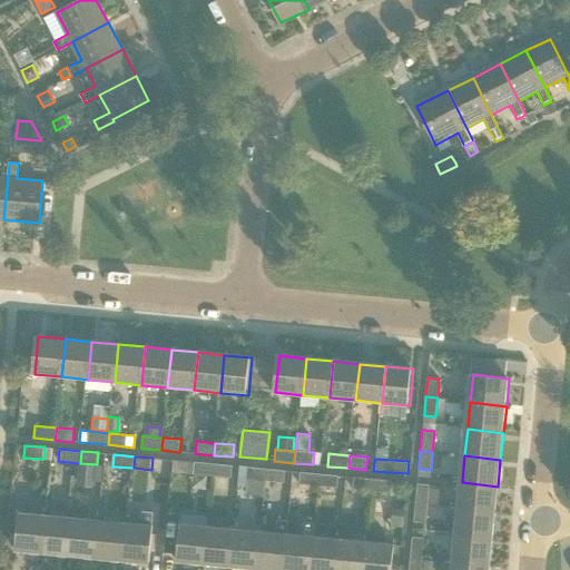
[(174,460),(173,472),(188,473),(189,461),(174,460)]
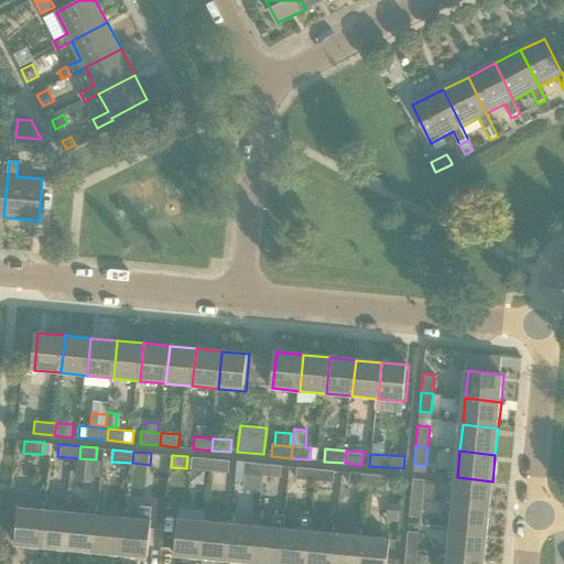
[(191,469),(212,470),(213,458),(192,457),(191,469)]
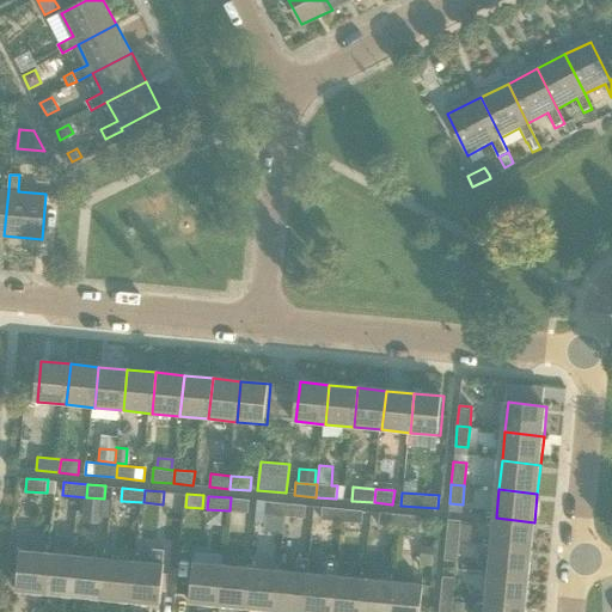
[(86,497),(85,516),(102,518),(104,499),(86,497)]
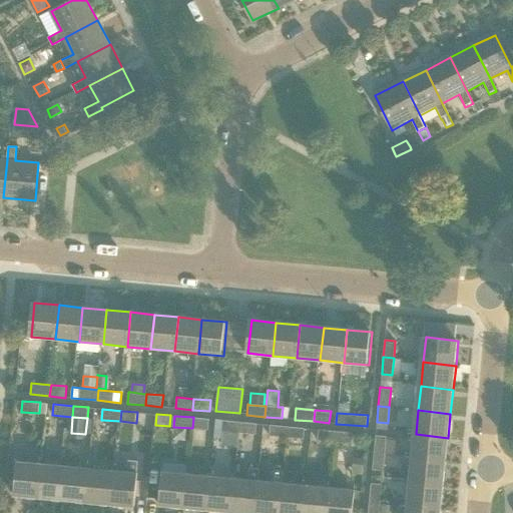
[(193,417),(192,428),(208,430),(209,419),(193,417)]
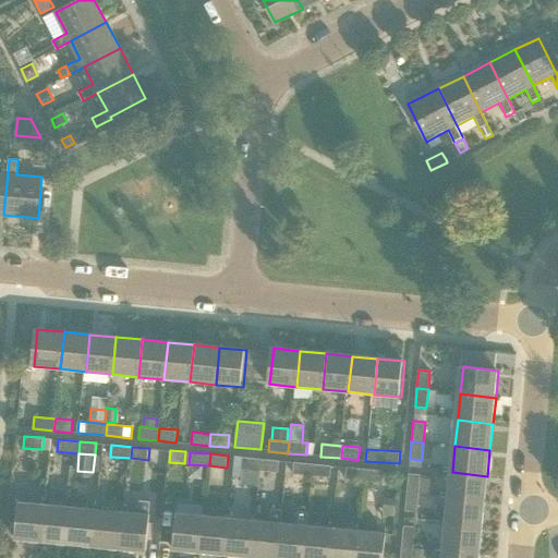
[(243,457),(241,483),(258,484),(259,471),(262,471),(263,458),(243,457)]
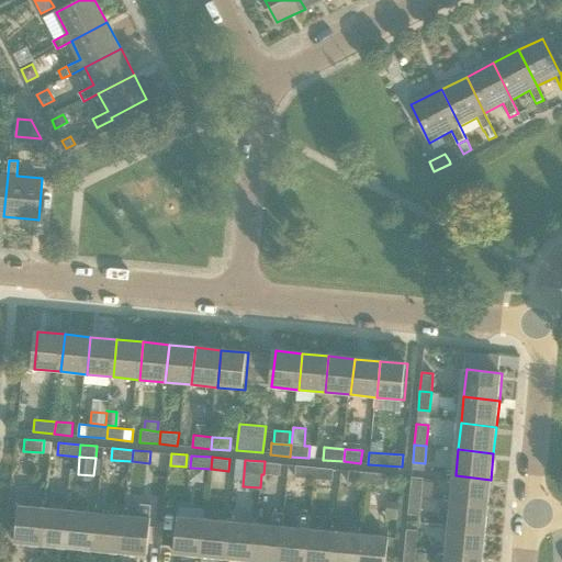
[(265,461),(263,474),(280,475),(281,463),(265,461)]
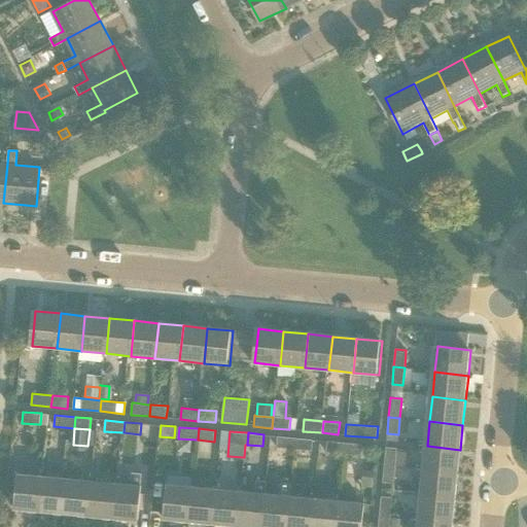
[(276,448),(296,449),(297,437),(277,436),(276,448)]
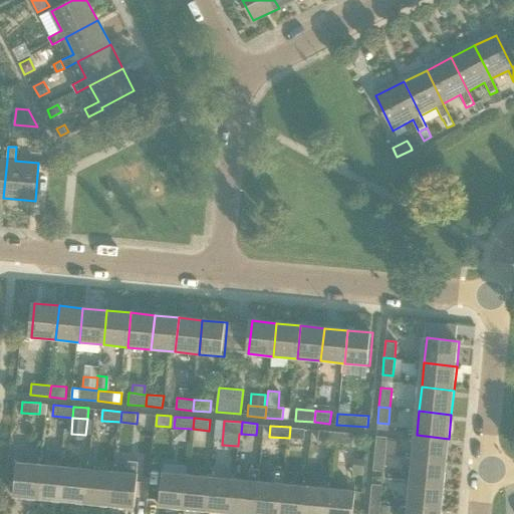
[(290,427),(289,438),(304,440),(305,429),(290,427)]
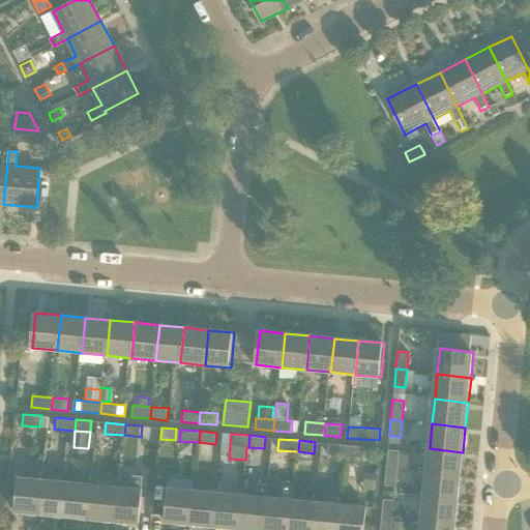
[(328,454),(347,457),(348,445),(329,443),(328,454)]
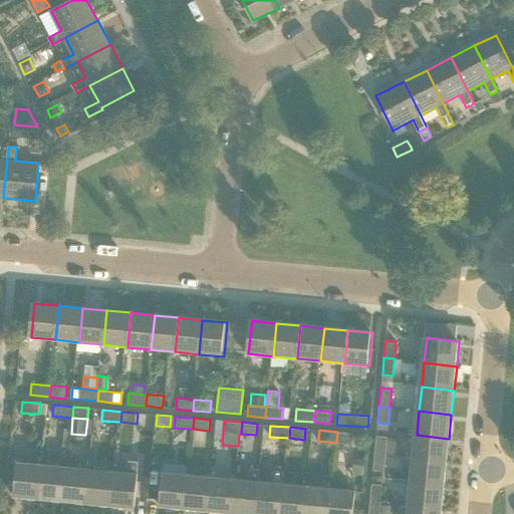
[(337,432),(336,443),(352,445),(353,434),(337,432)]
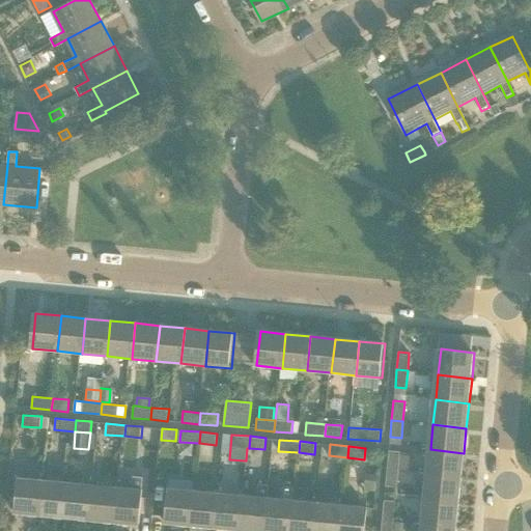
[(427,474),(460,478),(464,453),(430,449),(427,474)]
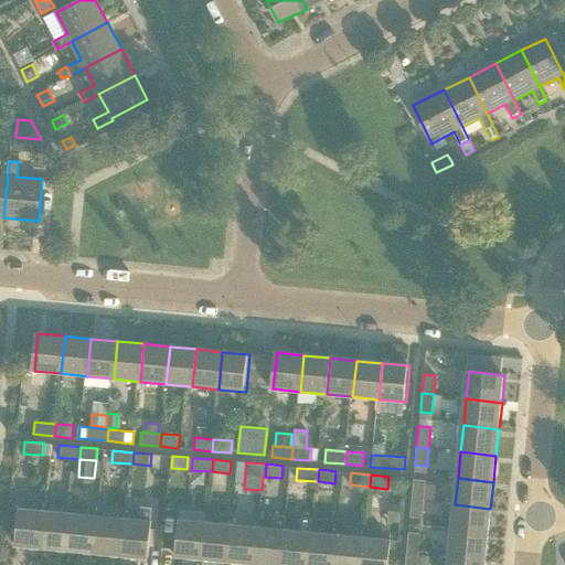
[(412,498),(424,499),(437,500),(438,484),(425,483),(425,480),(414,479),(412,498)]
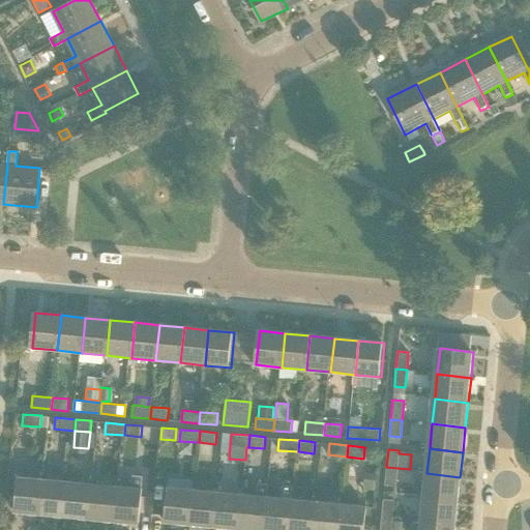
[(398,468),(386,467),(385,486),(395,487),(398,468)]
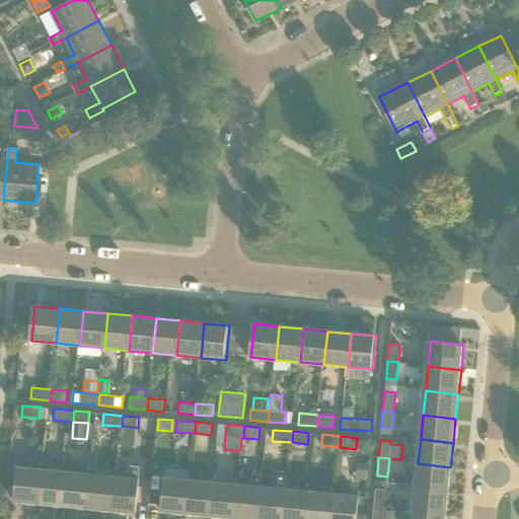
[(358,461),(356,475),(366,476),(368,462),(358,461)]
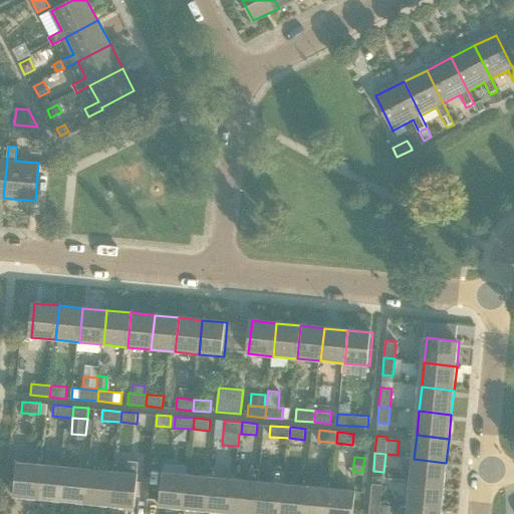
[(414,459),(411,484),(444,487),(446,463),(414,459)]
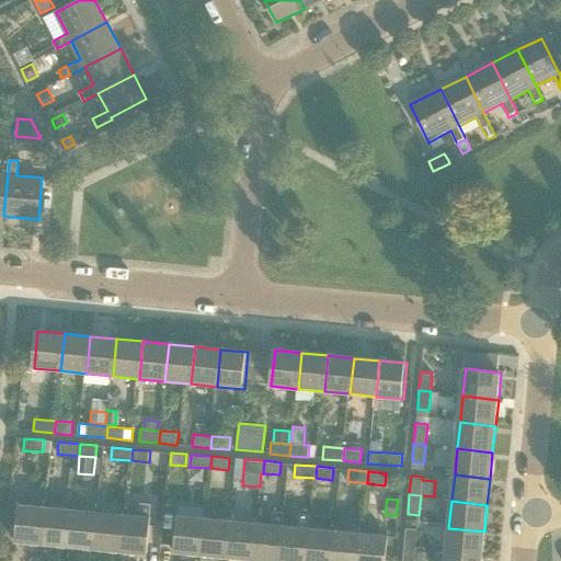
[(125,517),(121,554),(148,557),(152,521),(150,521),(151,503),(139,502),(138,518),(125,517)]
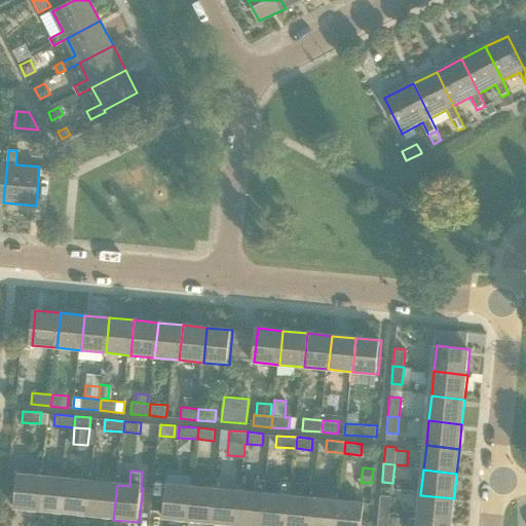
[(40,512),(44,477),(19,475),(14,509),(40,512)]
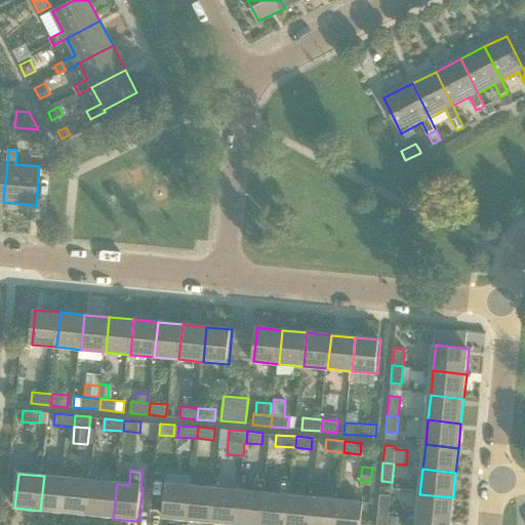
[(167,484),(164,519),(190,521),(193,487),(191,486),(192,477),(168,475),(167,484)]
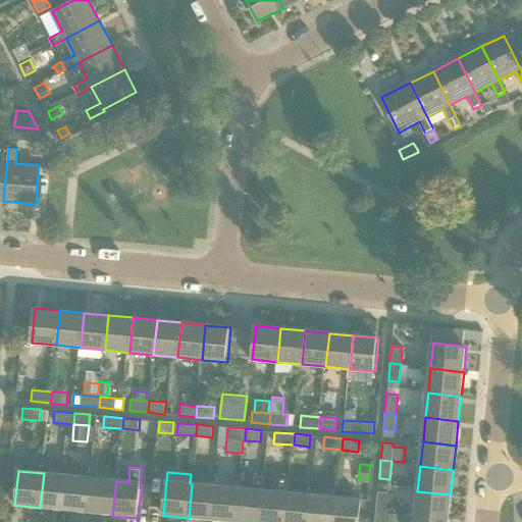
[(40,508),(64,510),(68,476),(44,473),(40,508)]
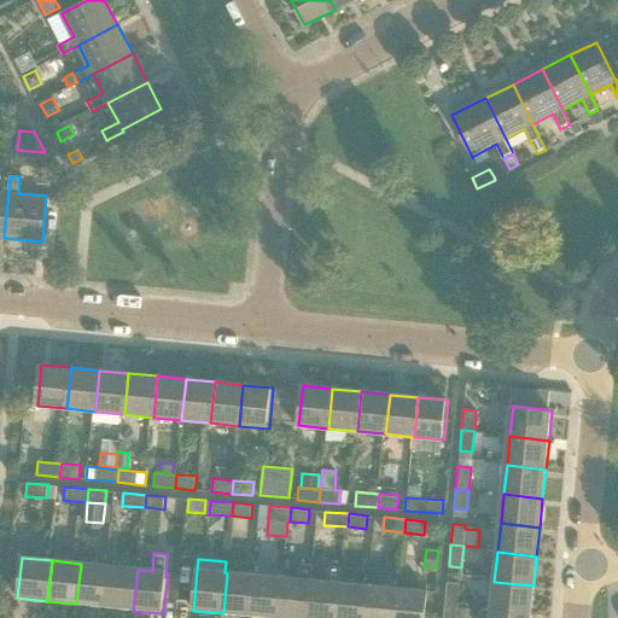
[(280,617),(309,617),(313,581),(314,564),(299,563),(298,579),(284,578),(280,617)]
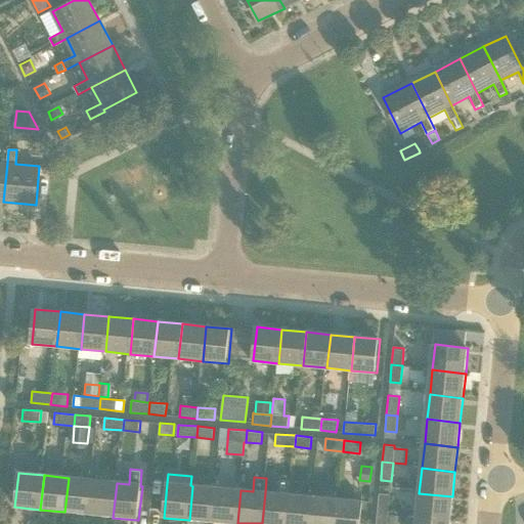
[(64,512),(89,515),(92,481),(69,478),(64,512)]
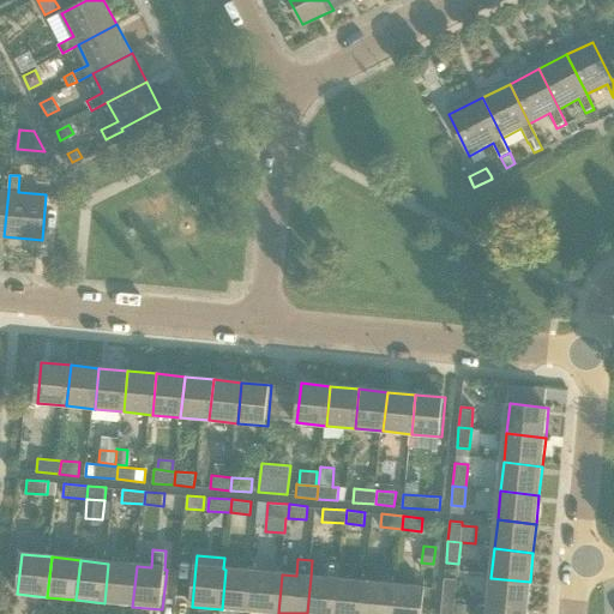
[(307,613),(336,613),(339,581),(341,564),(326,563),(325,579),(311,577),(307,613)]
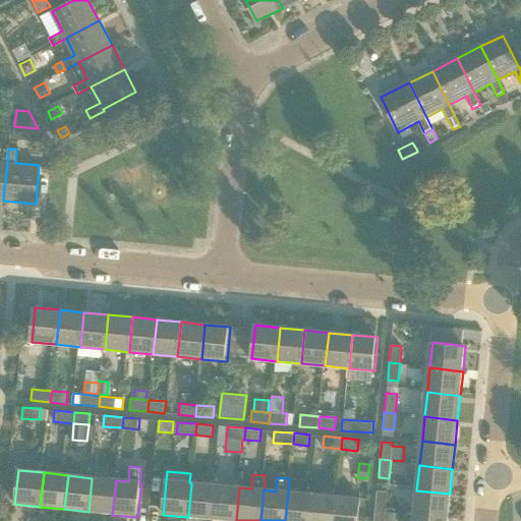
[(89,512),(112,515),(116,480),(92,478),(89,512)]
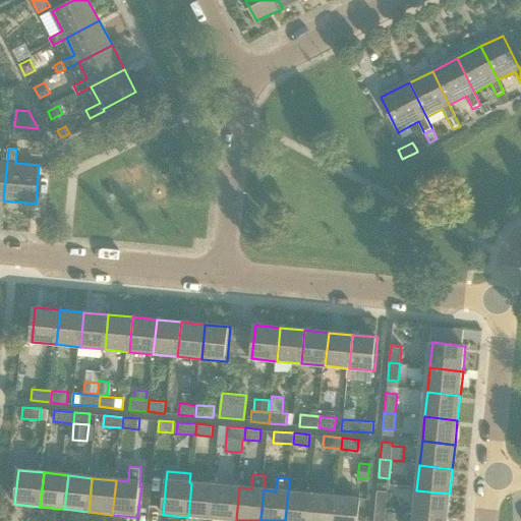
[(188,517),(212,519),(216,485),(191,483),(188,517)]
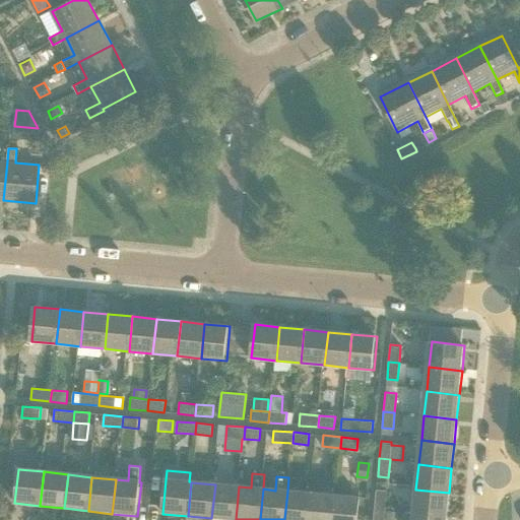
[(211,518),(231,519),(236,519),(239,486),(215,484),(211,518)]
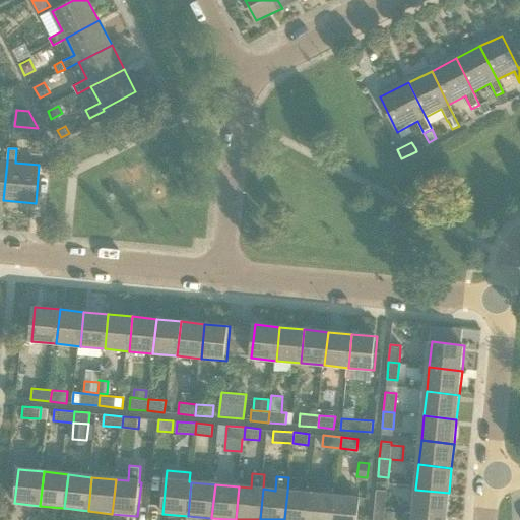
[(374,510),(385,511),(387,492),(376,490),(374,510)]
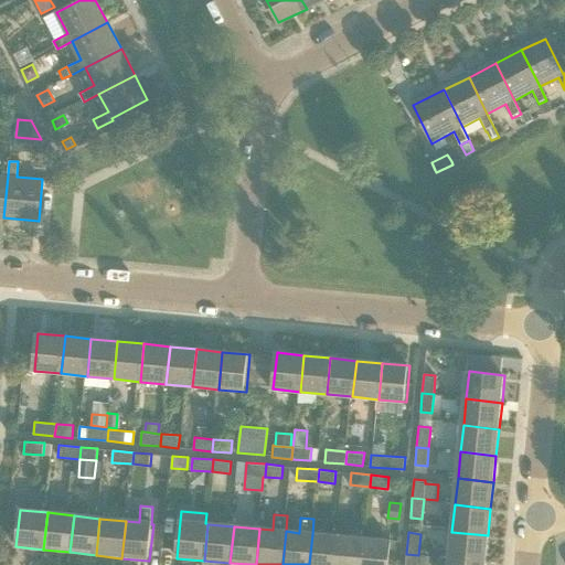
[(449,558),(484,562),(488,535),(451,532),(449,558)]
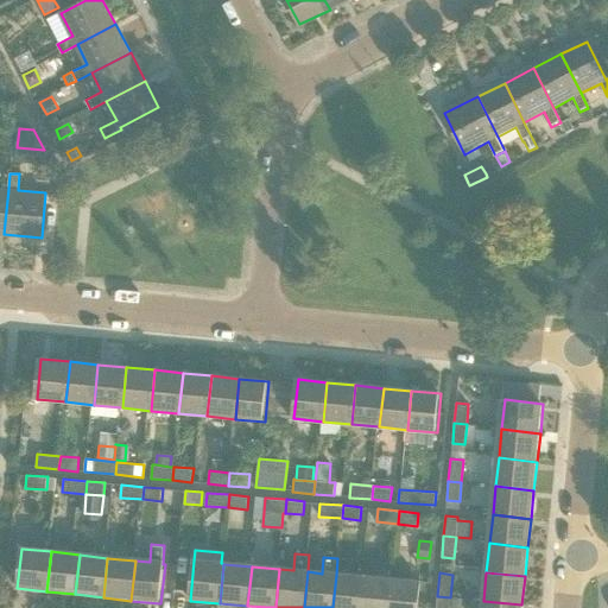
[(361,607),(365,577),(336,575),(333,607),(361,607)]
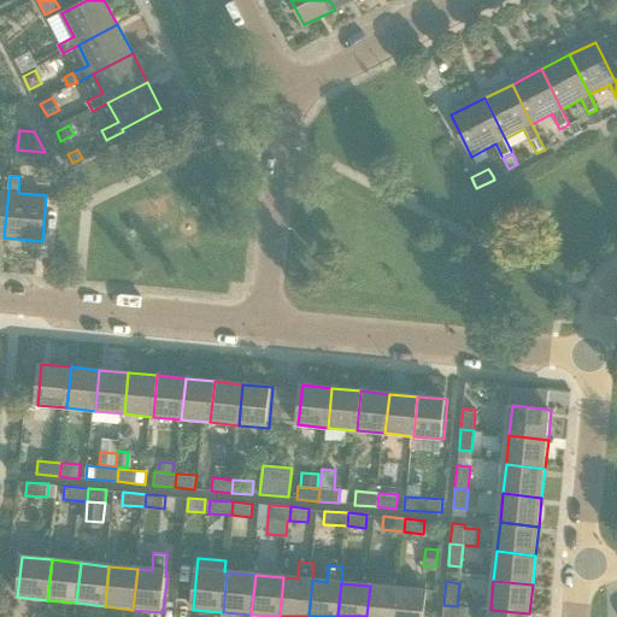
[(366,616),(395,616),(399,588),(370,586),(366,616)]
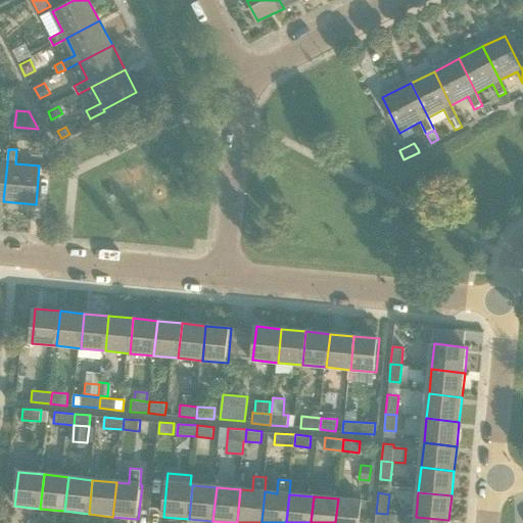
[(338,498),(335,522),(361,522),(363,502),(338,498)]
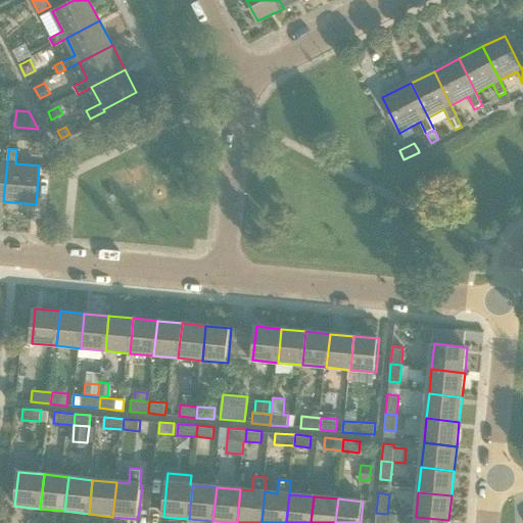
[(385,522),(387,514),(376,513),(375,522),(385,522)]
